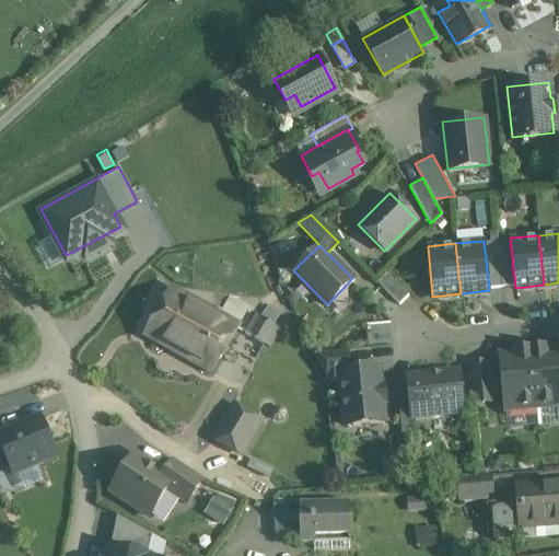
[(234,326),(170,289),(144,332),(209,369),(234,326)]
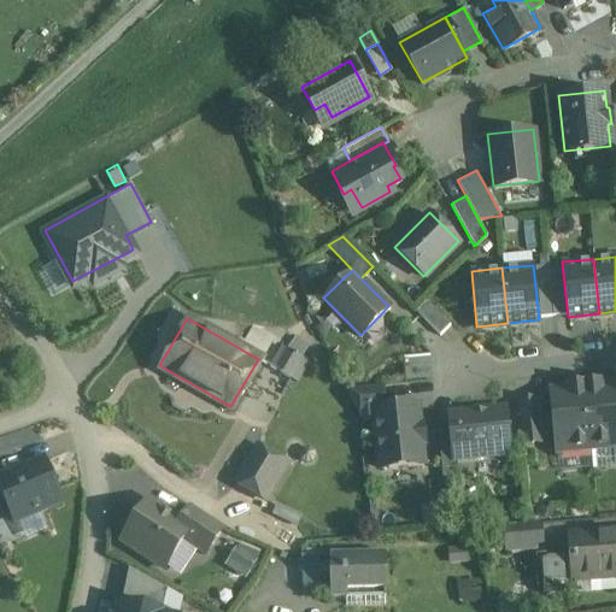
[(300,355),(286,347),(274,369),(288,376),(300,355)]
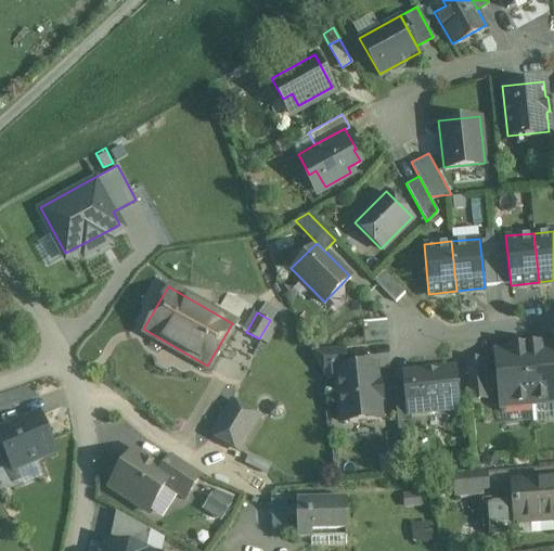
[(538,343),(538,344),(525,345),(525,344),(524,344),(530,402),(553,399),(553,343),(540,345),(539,343),(538,343)]
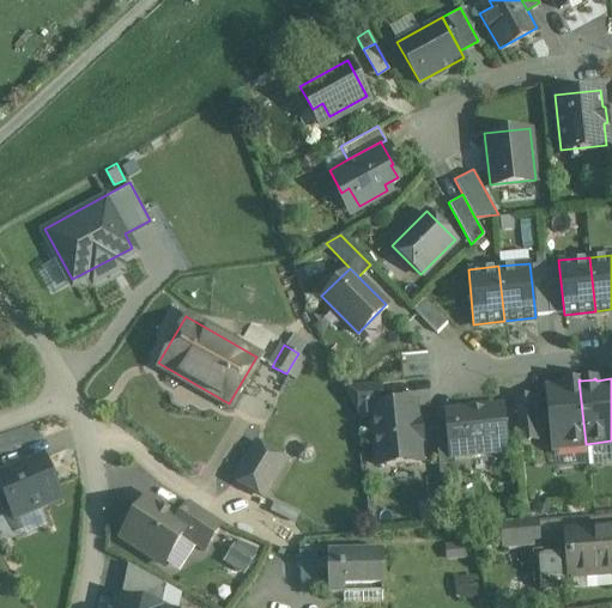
[(564,383),(564,382),(562,382),(562,384),(546,387),(552,448),(586,444),(579,380),(577,381),(579,382),(564,383)]
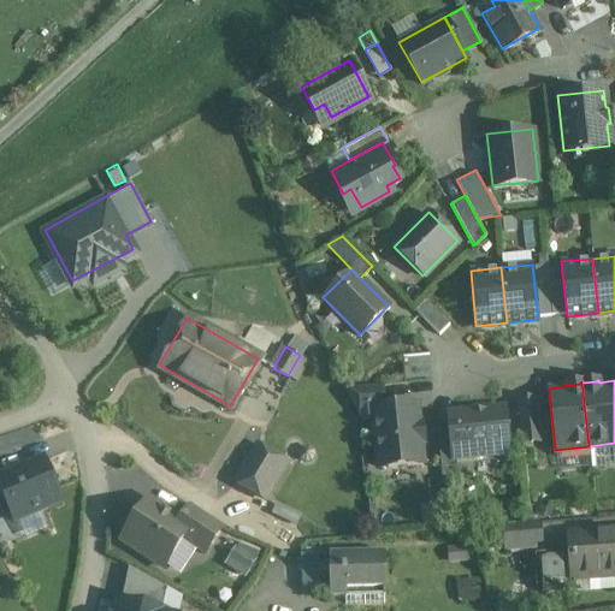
[(380,384),(346,387),(360,416),(360,420),(373,419),(372,409),(383,408),(380,384)]
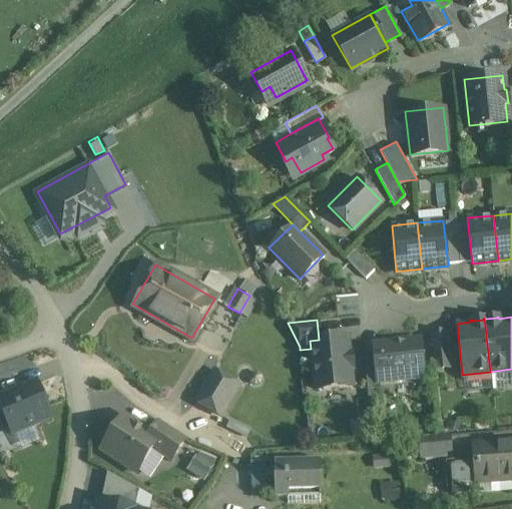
[(446,331),(430,333),(434,368),(449,367),(446,331)]
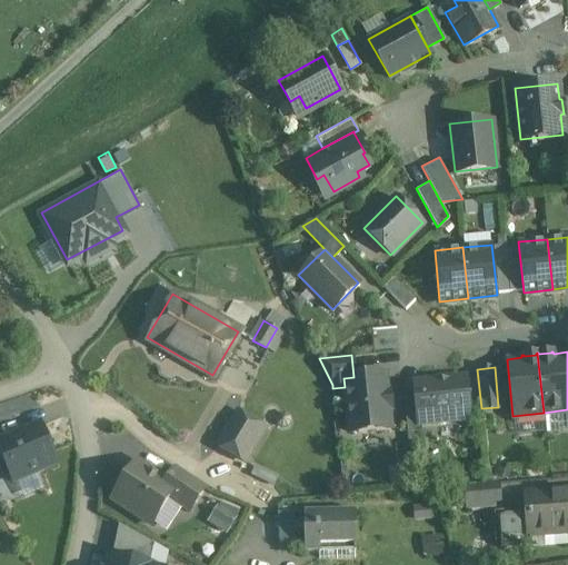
[(354,377),(344,378),(345,387),(349,432),(389,428),(387,408),(390,408),(389,392),(386,392),(384,374),(354,377)]
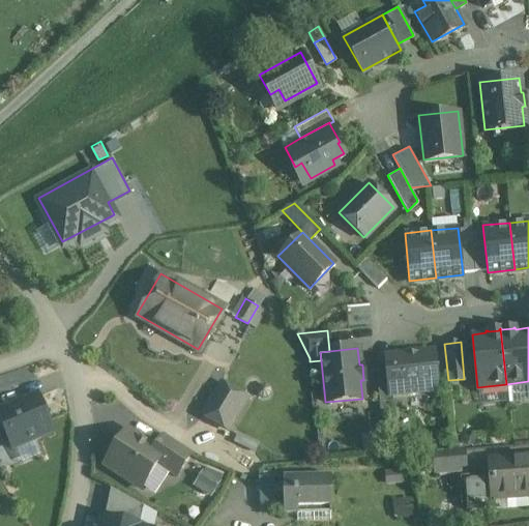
[(419,350),(398,352),(398,354),(386,355),(386,363),(389,393),(391,393),(436,388),(432,350),(419,352),(419,350)]
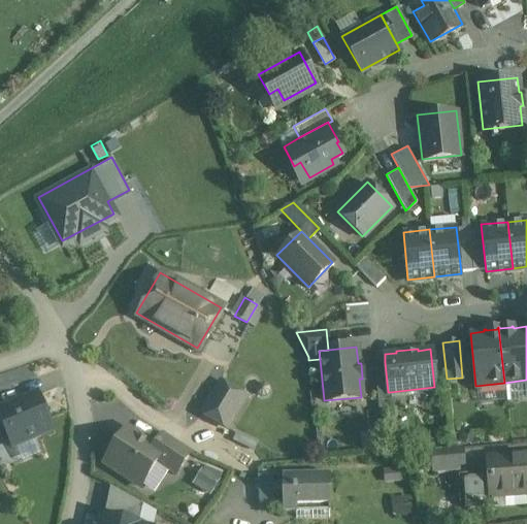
[(385,362),(373,363),(376,400),(390,398),(390,392),(388,392),(385,362)]
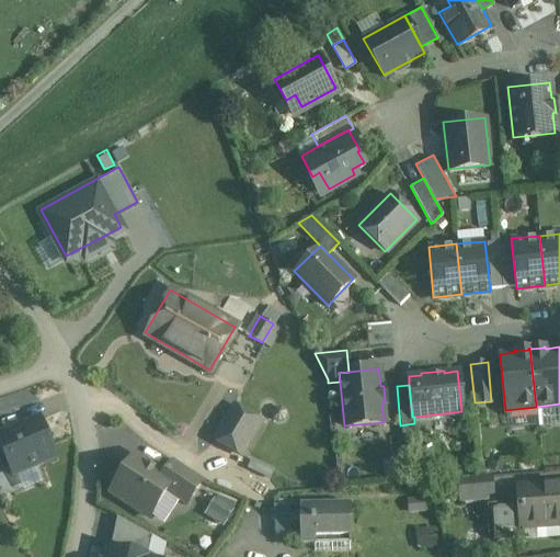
[(232,405),(213,436),(241,453),(260,421),(232,405)]
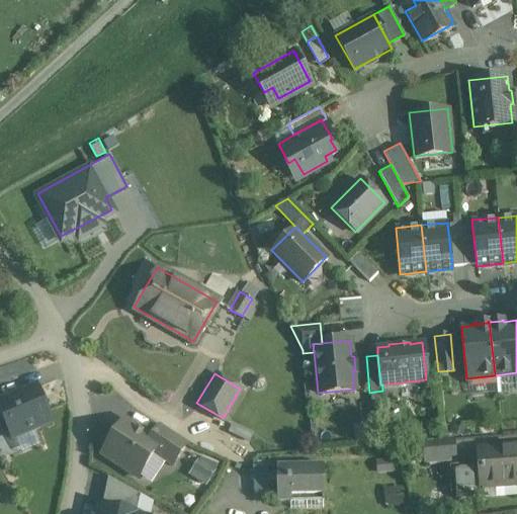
[(36,383),(0,400),(0,411),(11,436),(52,419),(36,383)]
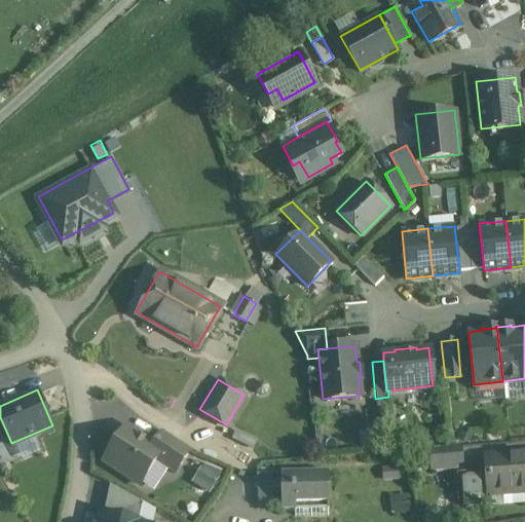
[(153,443),(125,424),(103,459),(139,483),(155,459),(161,449),(153,443)]
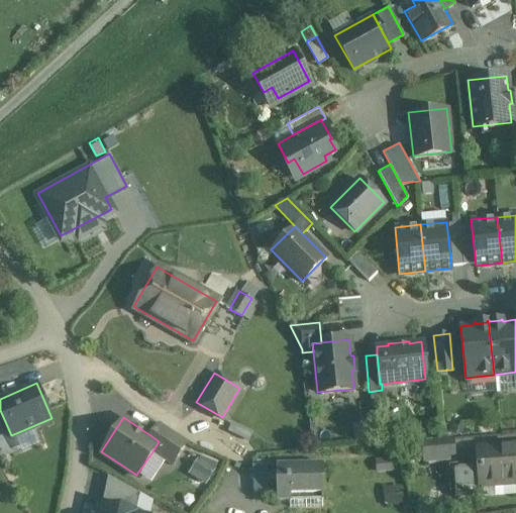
[(230,420),(228,428),(249,434),(251,426),(230,420)]
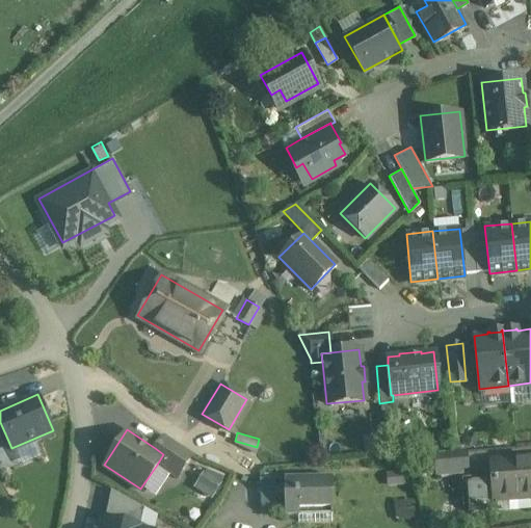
[(191,453),(163,434),(155,448),(163,454),(157,465),(176,477),(191,453)]
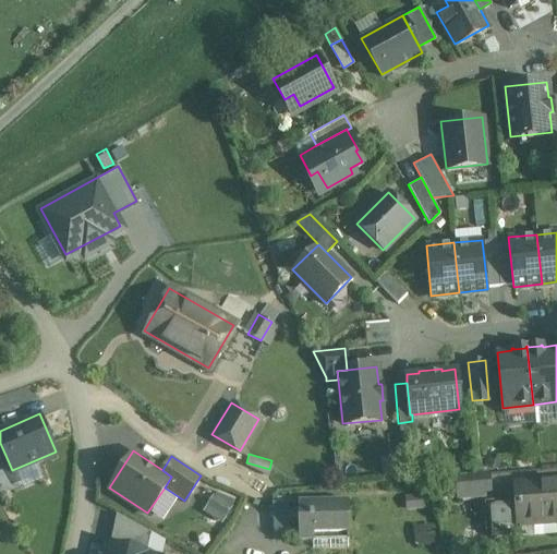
[(487,472),(456,474),(458,498),(488,495),(487,472)]
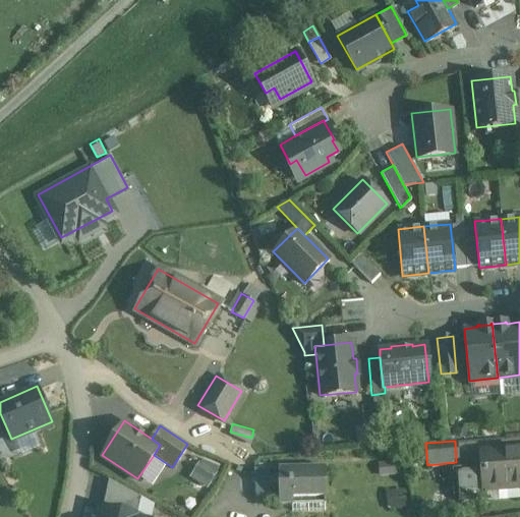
[(519,446),(480,449),(481,469),(482,487),(484,487),(519,484),(519,446)]
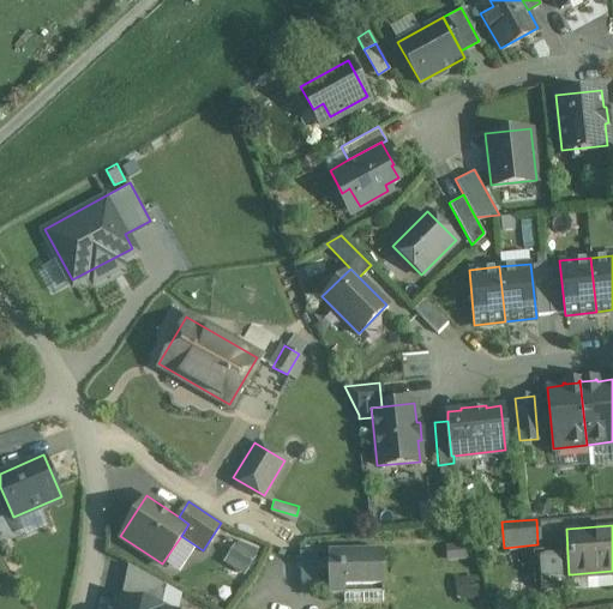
[(233,536),(224,562),(246,568),(254,543),(233,536)]
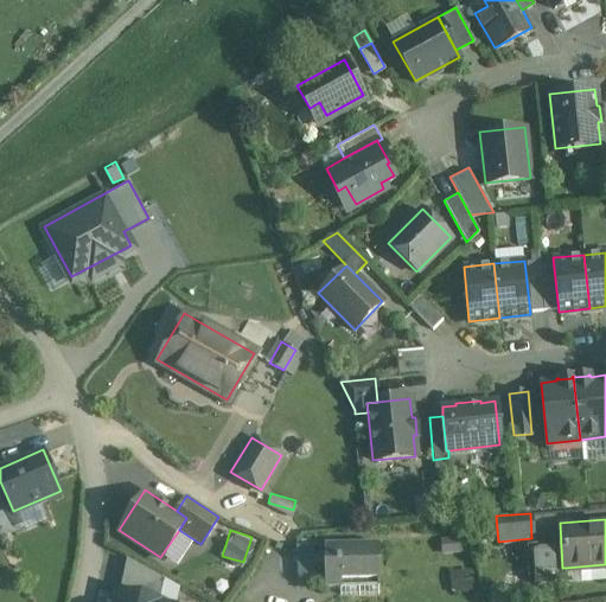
[(377,542),(323,543),(324,586),(378,584),(377,542)]
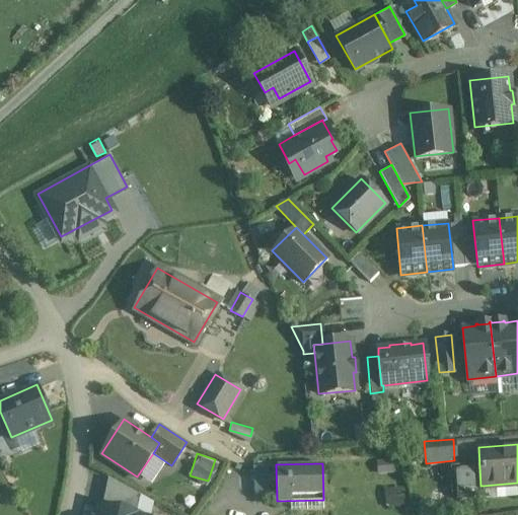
[(266,464),(251,465),(253,495),(268,494),(266,464)]
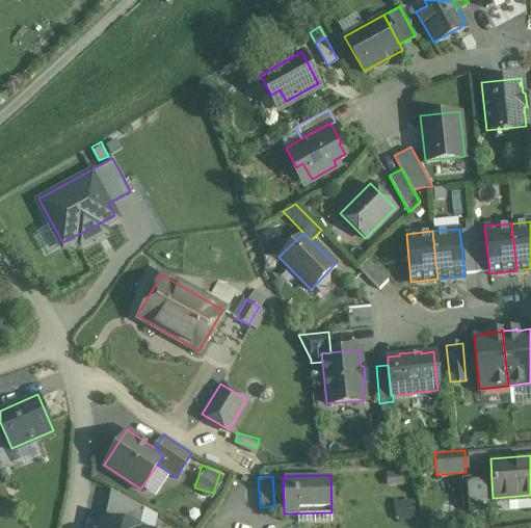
[(492,479),(466,481),(468,509),(495,507),(495,498),(493,498),(492,479)]
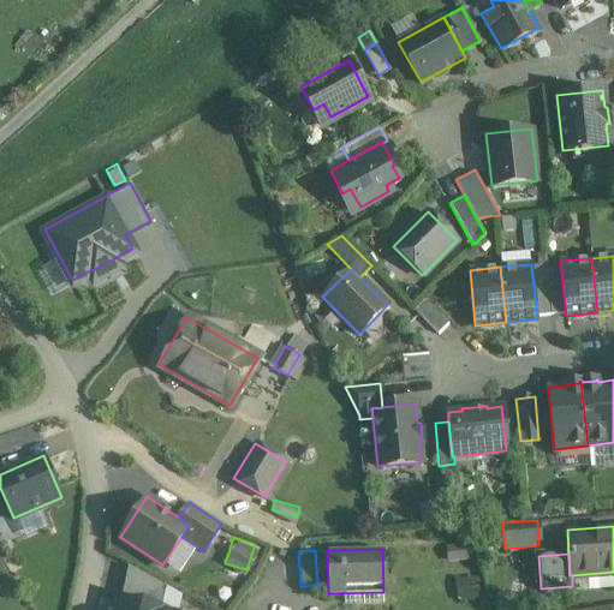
[(165,609),(166,609),(118,598),(114,609),(165,609)]
